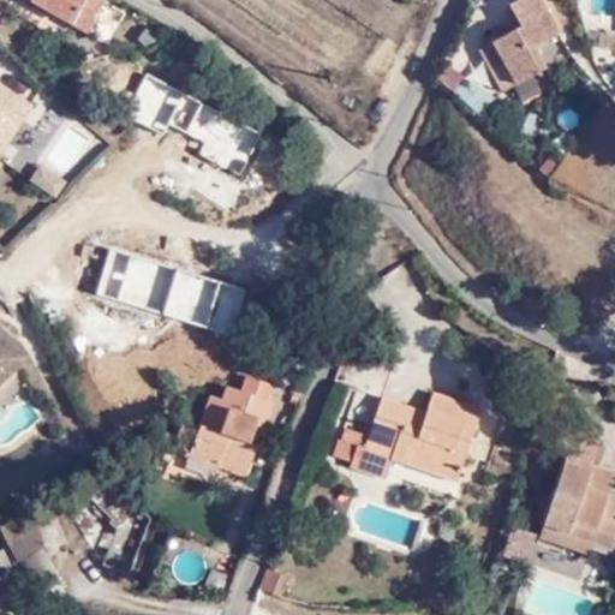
[(100,0),(29,0),(27,5),(82,33),(85,35),(102,1),(100,0)]
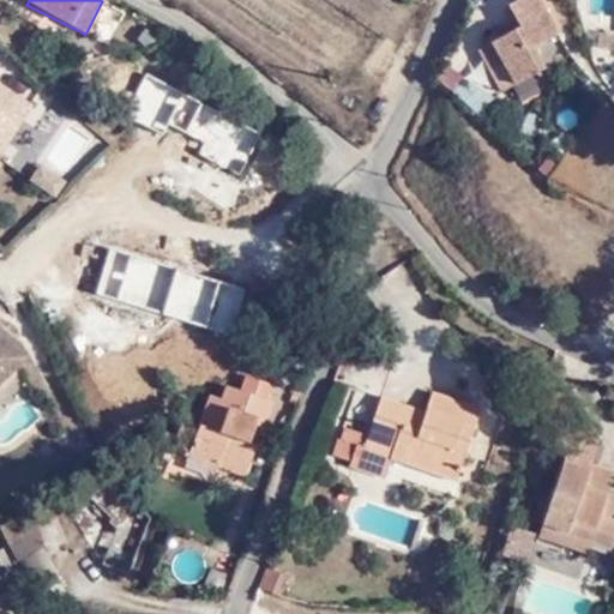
[(554,28),(540,0),(506,0),(524,40),(554,28)]
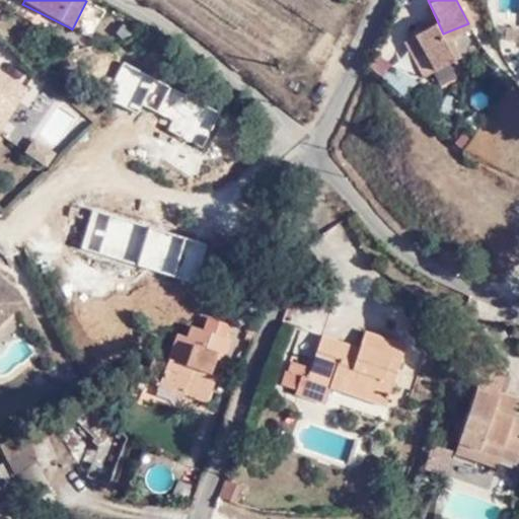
[(0,140),(32,93),(0,70),(0,140)]
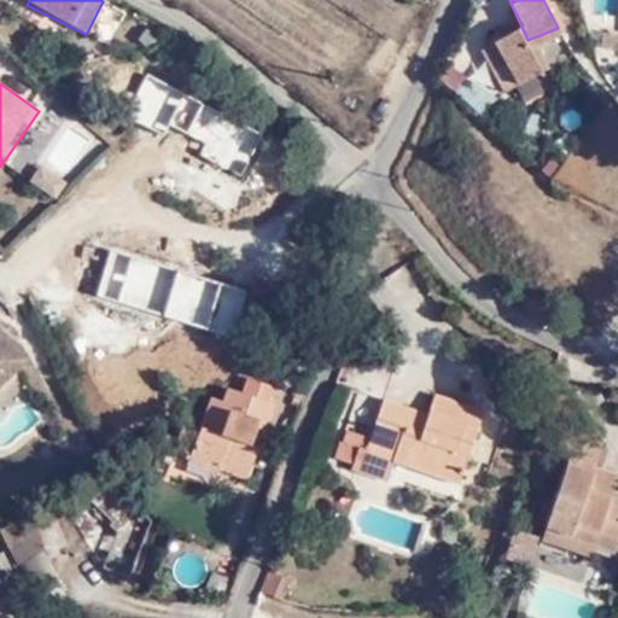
[(59,199),(70,184),(44,165),(33,181),(59,199)]
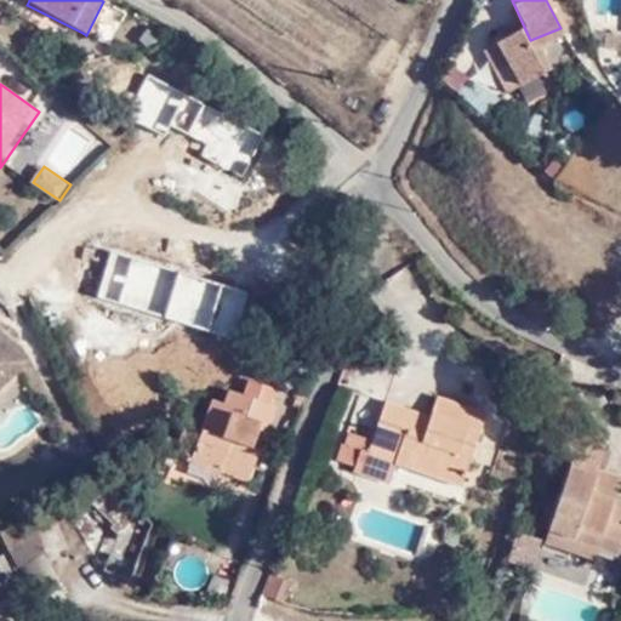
[(0,336),(0,388),(27,364),(0,336)]
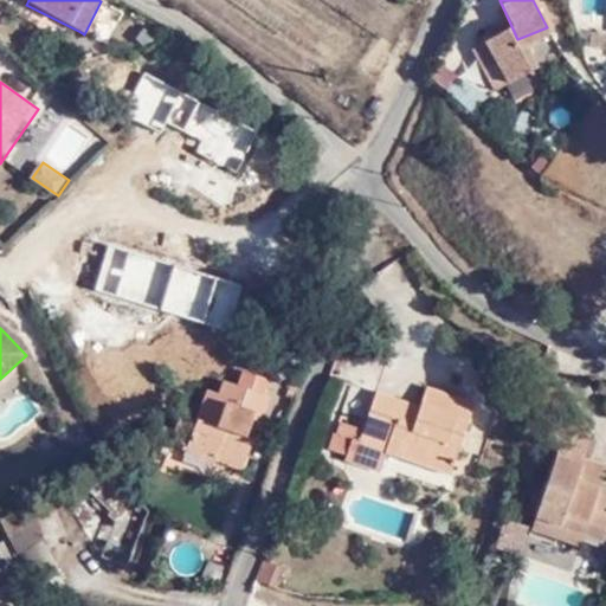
[(218,395),(205,392),(192,427),(179,424),(172,440),(185,445),(186,451),(243,470),(269,398),(264,394),(269,381),(244,373),(238,388),(225,384),(218,395)]
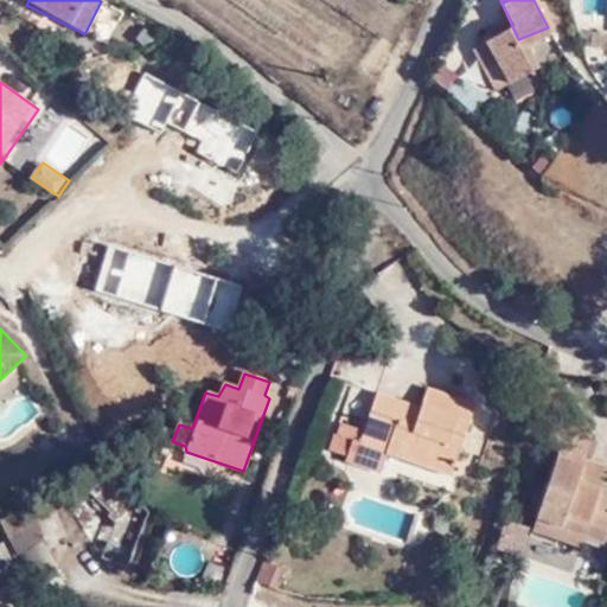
[(385,448),(388,451),(393,439),(408,445),(404,455),(454,472),(477,400),(430,384),(423,403),(378,389),(363,433),(337,425),(328,443),(349,452),(353,438),(385,448)]
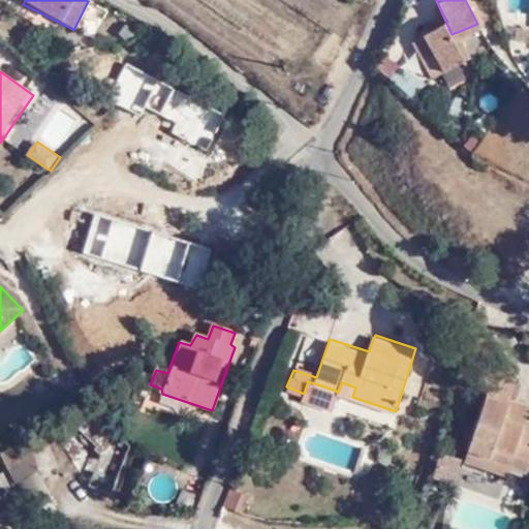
[(331,407),(336,391),(308,381),(304,394),(302,399),(331,407)]
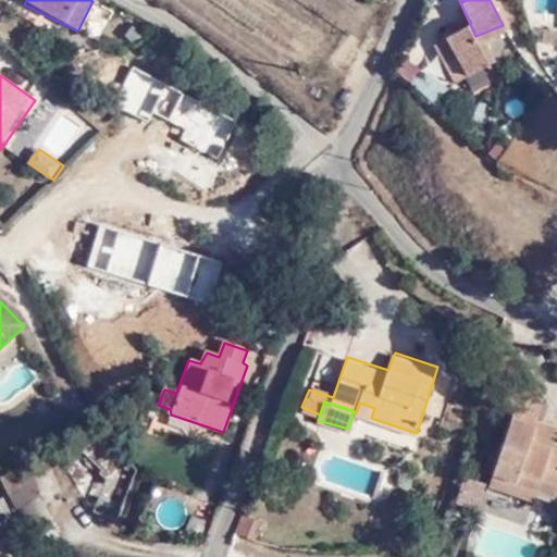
[(356,413),(371,418),(374,408),(360,403),(356,413)]
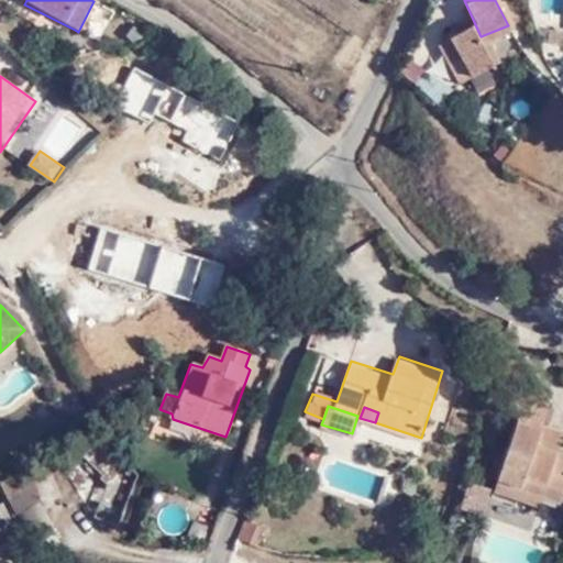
[(562,428),(520,414),(497,475),(547,494),(560,499),(558,503),(562,504),(562,452),(561,452),(562,444),(562,428)]
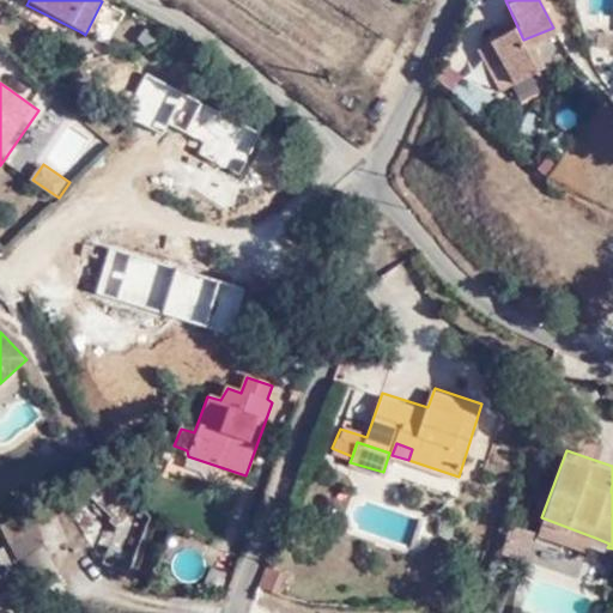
[(152,519),(113,478),(93,497),(115,519),(111,521),(119,528),(105,563),(131,574),(152,519)]
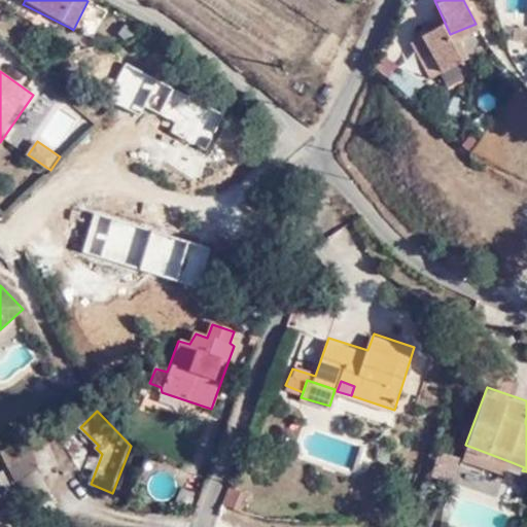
[(512,462),(465,445),(461,457),(506,475),(512,462)]
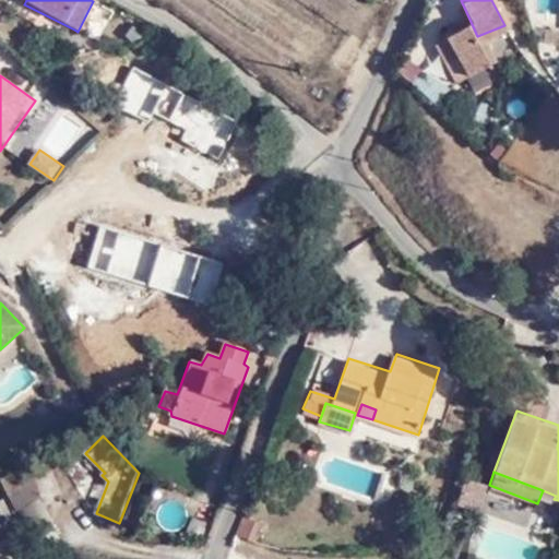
[(260,520),(251,518),(244,514),(237,533),(241,534),(253,538),(260,520)]
